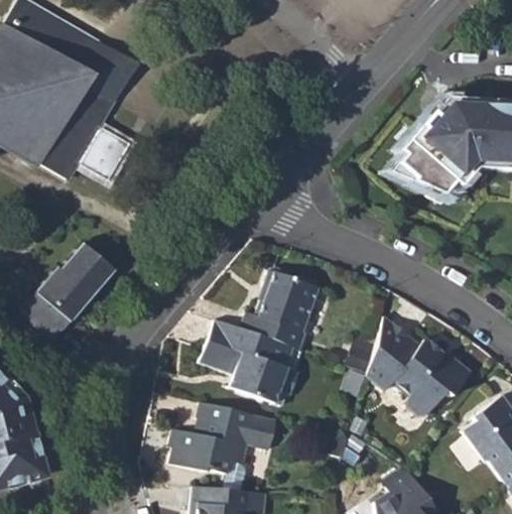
[(18,0),(0,29),(0,137),(69,178),(116,99),(110,95),(118,82),(112,55),(98,47),(102,41),(31,0),(18,0)]
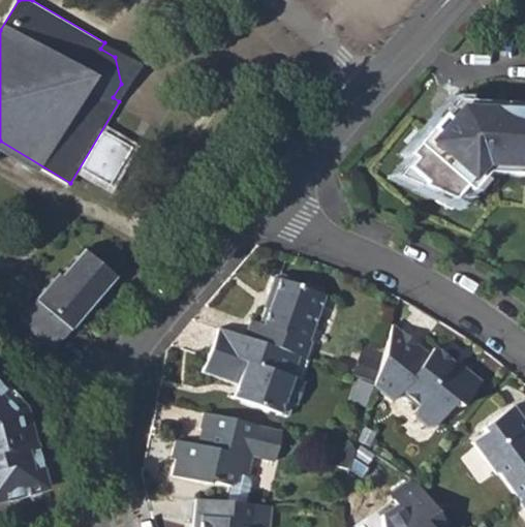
[(479,161),(524,165),(524,98),(500,97),(500,105),(456,103),(442,117),(437,112),(404,149),(410,154),(403,162),(421,178),(414,185),(445,198),(459,183),(465,188),(477,175),(471,169),(479,161)]
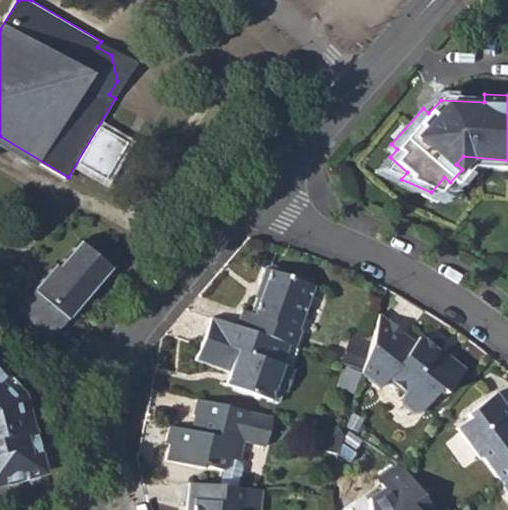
[(56,264),(19,308),(53,336),(112,268),(82,242),(59,266),(56,264)]
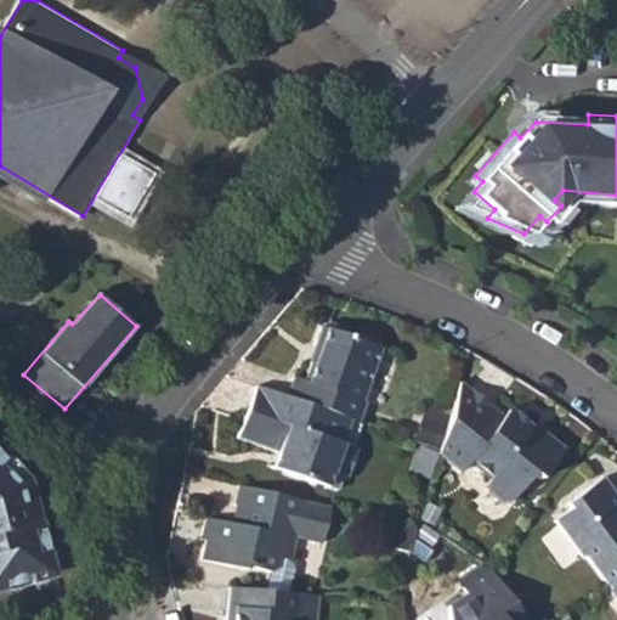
[(320,360),(312,378),(301,373),(293,394),(349,415),(355,417),(364,421),(372,400),(367,398),(385,347),(383,339),(366,332),(361,336),(351,333),(351,332),(350,327),(337,322),(329,327),(322,345),(327,353),(324,362),(320,360)]
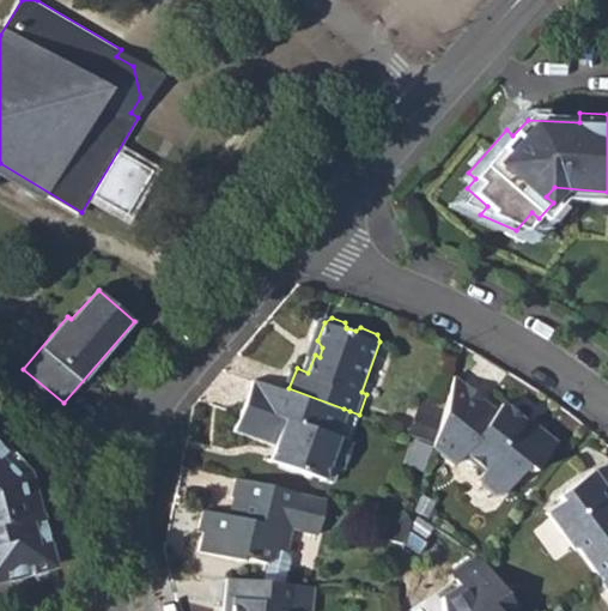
[(289,388),(257,377),(238,429),(277,442),(287,447),(283,464),(315,475),(320,459),(333,464),(341,435),(335,433),(344,409),(289,388)]
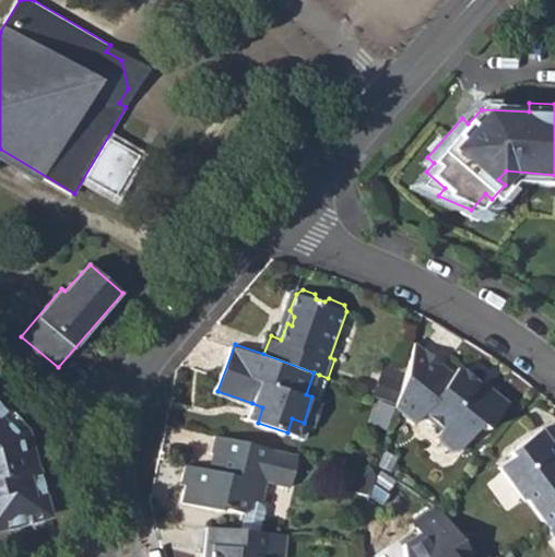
[(424,416),(446,430),(443,437),(444,441),(459,451),(464,449),(481,423),(491,428),(509,399),(488,386),(482,394),(469,386),(472,380),(452,368),(449,374),(414,352),(403,389),(399,404),(396,414),(417,427),(424,416)]
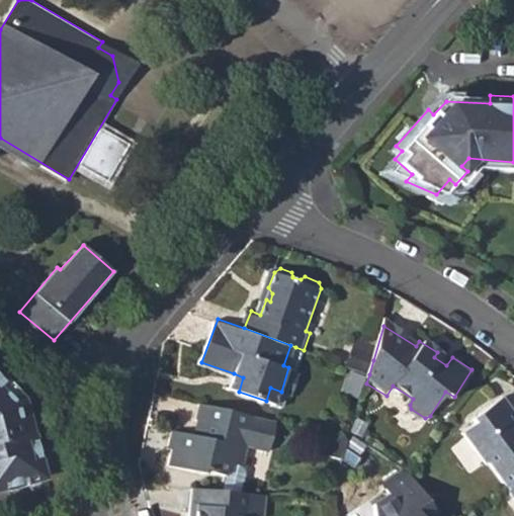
[(290,345),(283,365),(288,367),(295,347),(290,345)]
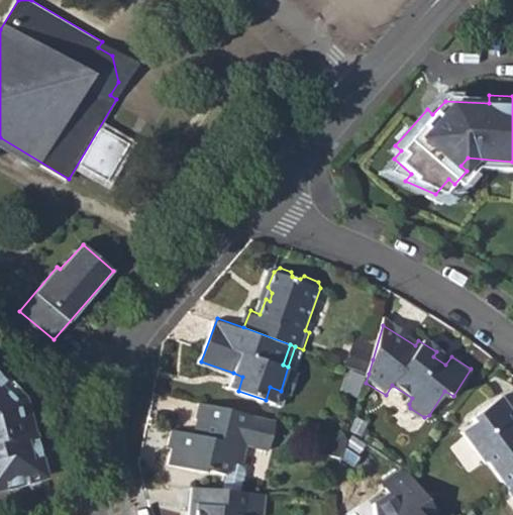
[(373,359),(354,352),(349,367),(369,374),(373,359)]
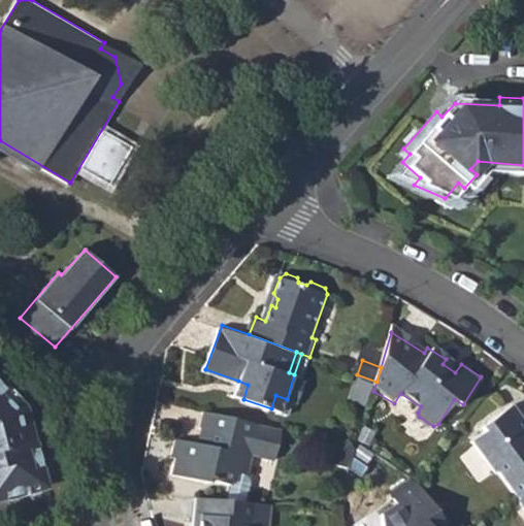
[(357,374),(345,370),(338,388),(371,399),(373,391),(377,382),(357,374)]
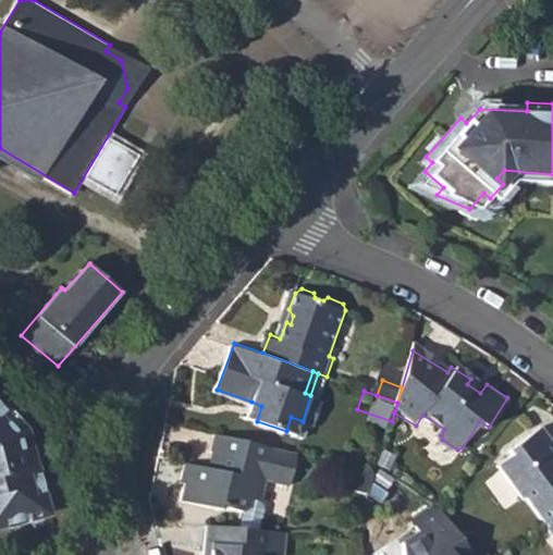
[(252,402),(246,418),(257,421),(261,406),(252,402)]
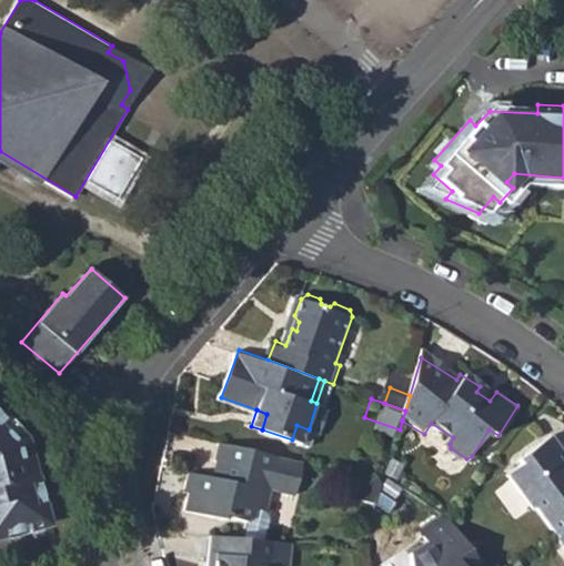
[(0,536),(44,525),(49,517),(34,464),(28,460),(24,460),(17,437),(13,437),(0,423),(0,418),(1,417),(0,415),(0,536)]
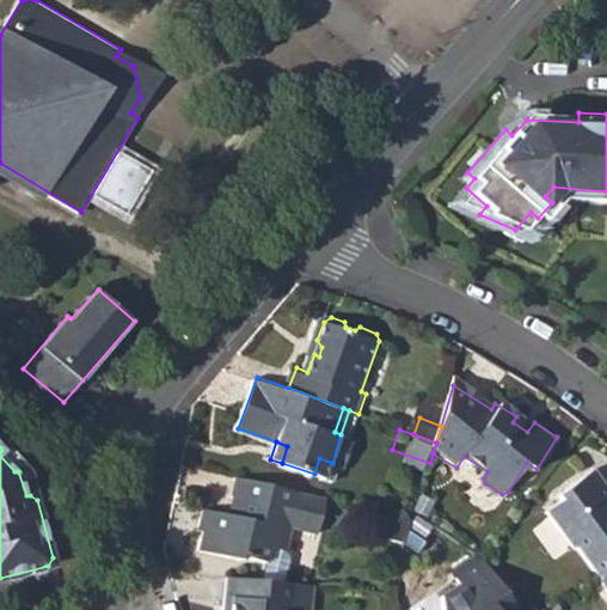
[(326,479),(332,463),(319,458),(314,474),(326,479)]
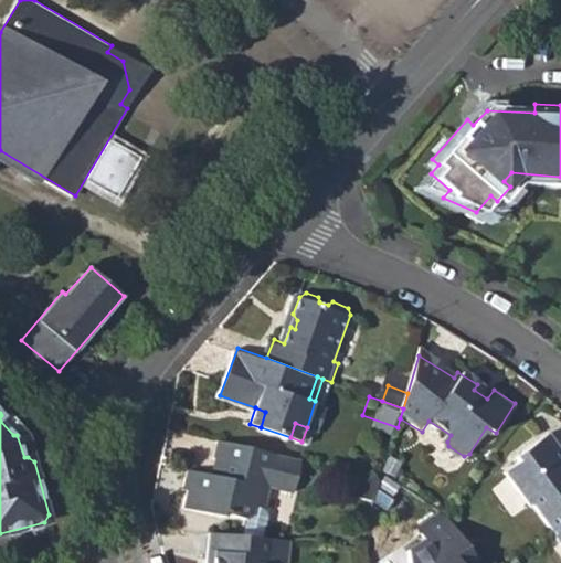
[(560,456),(558,453),(560,450),(560,446),(551,434),(517,458),(521,464),(507,474),(529,506),(538,507),(557,533),(560,530),(560,456)]
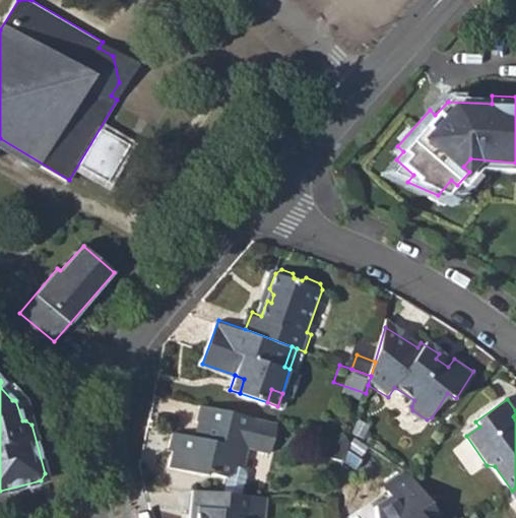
[(276,421),(201,401),(197,418),(199,419),(195,434),(176,429),(171,448),(175,449),(171,464),(207,474),(208,470),(228,475),(231,462),(244,465),(249,445),(269,450),(276,421)]
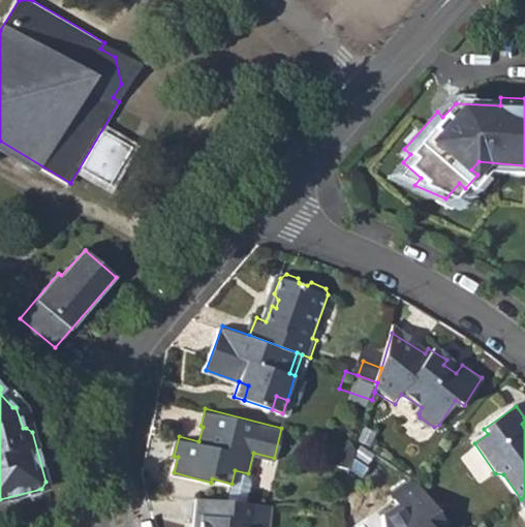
[(344,444),(338,465),(351,469),(358,447),(344,444)]
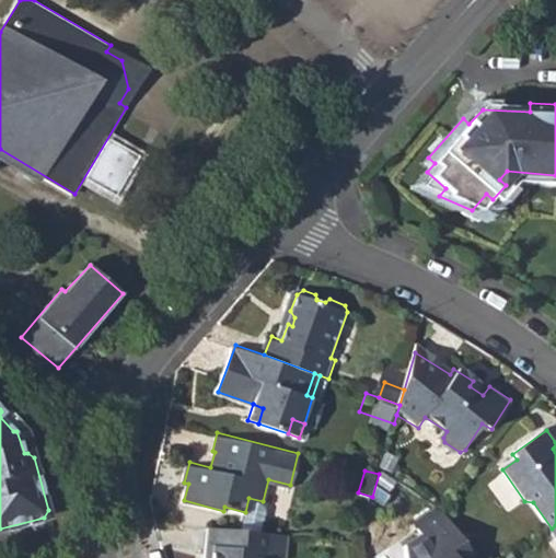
[(440,506),(418,520),(424,526),(447,511),(440,506)]
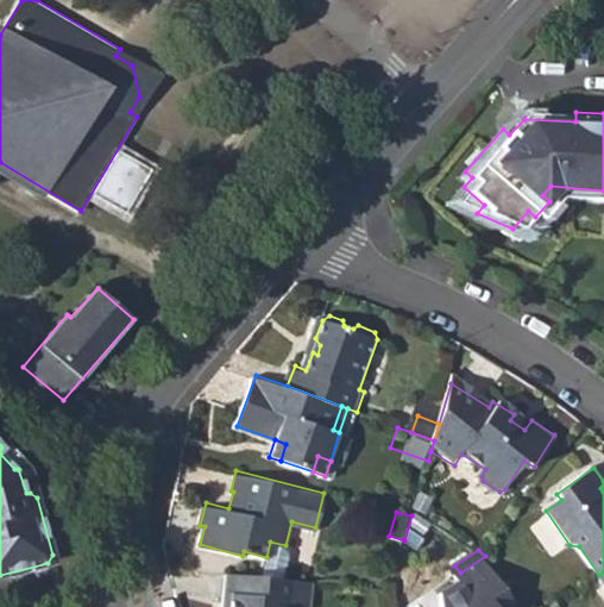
[(505,606),(515,601),(485,556),(460,573),(453,577),(451,574),(436,582),(435,605),(436,606),(505,606)]
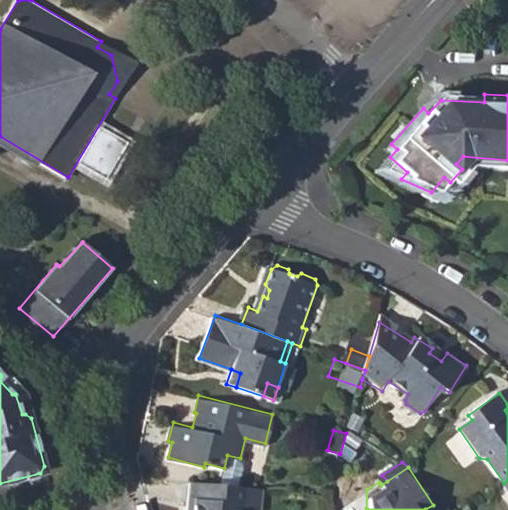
[(262,509),(264,489),(193,482),(190,509),(262,509)]
